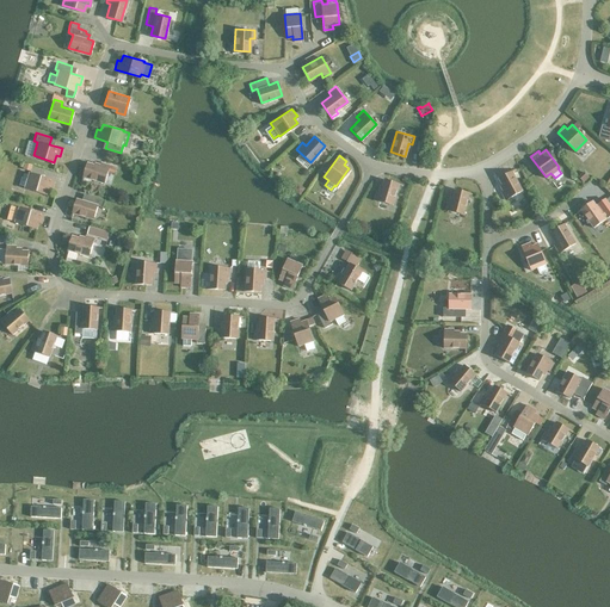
[(99,165),(86,161),(82,175),(103,181),(106,169),(109,163),(100,161),(99,165)]
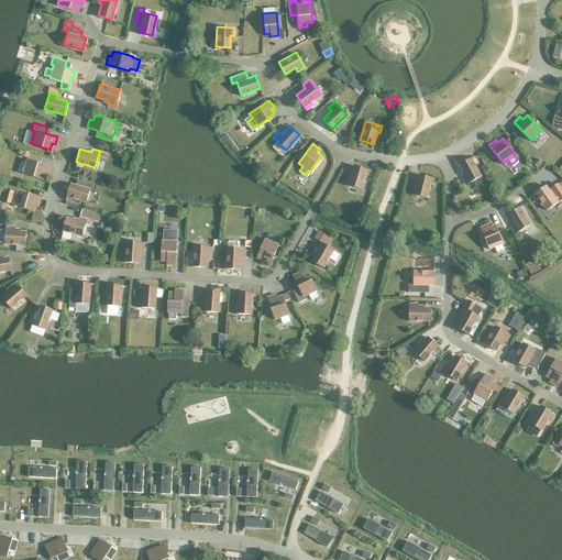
[(480,174),(471,156),(459,163),(464,174),(461,175),(464,183),(480,174)]
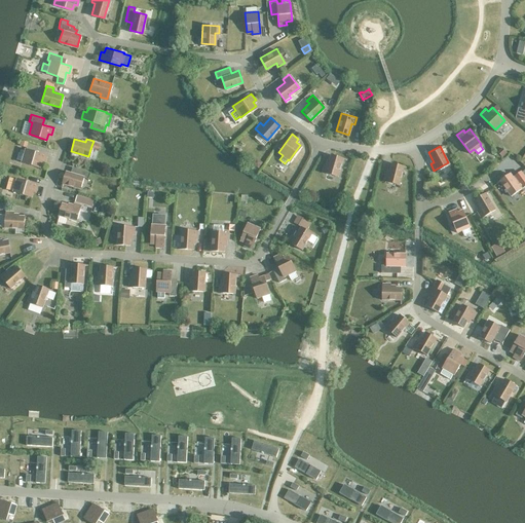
[(501,146),(496,150),(500,155),(505,150),(501,146)]
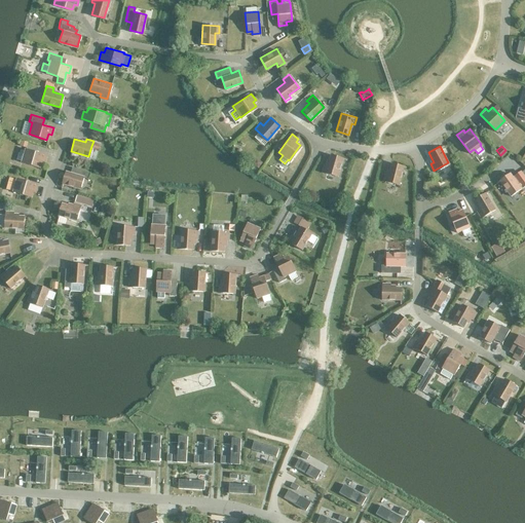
[(45,154),(25,148),(23,153),(17,151),(15,158),(21,159),(21,160),(39,165),(40,160),(43,161),(45,154)]
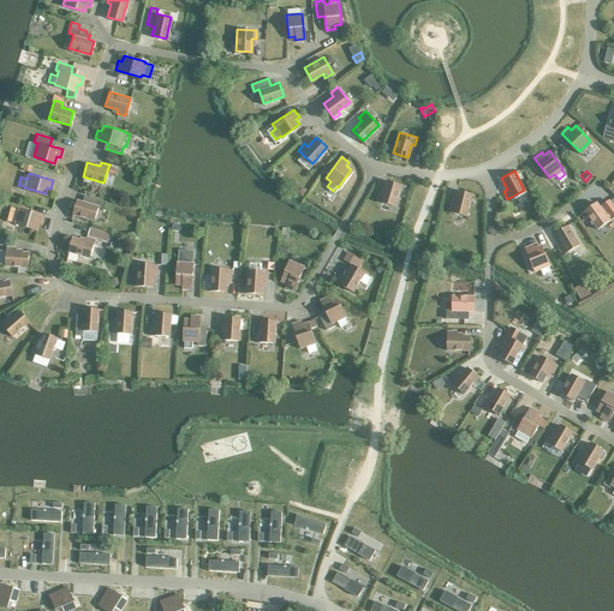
[(400,184),(386,179),(382,192),(377,191),(375,199),(394,204),(400,184)]
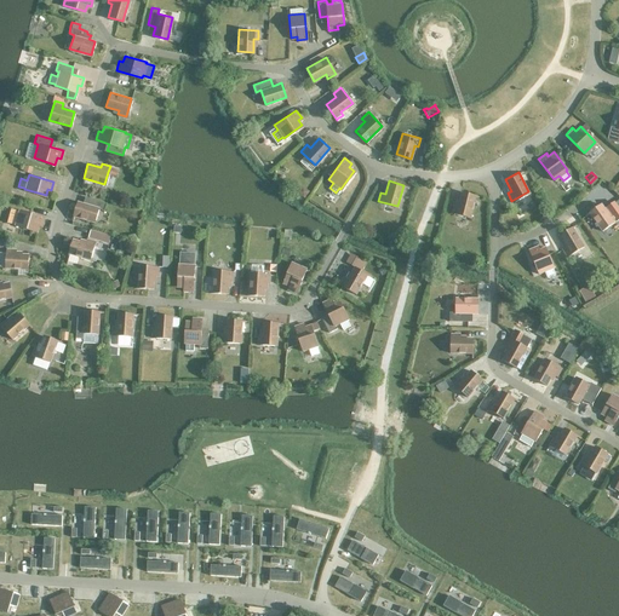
[(301,184),(296,191),(303,196),(308,189),(301,184)]
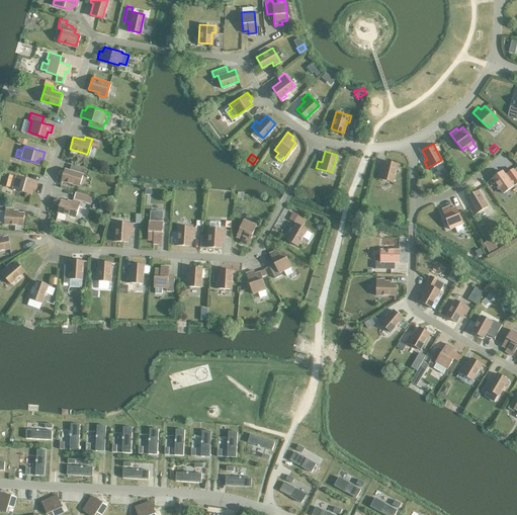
[(397,163),(384,160),(381,170),(378,169),(376,176),(392,180),(397,163)]
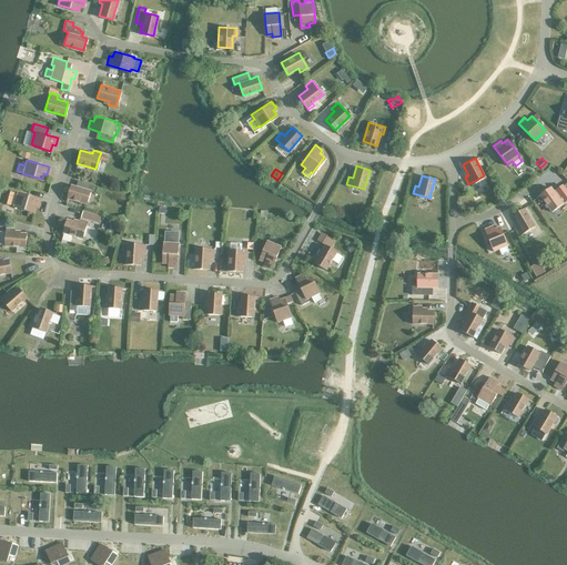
[(79,187),(70,183),(67,197),(85,202),(90,190),(94,191),(97,184),(81,180),(79,187)]
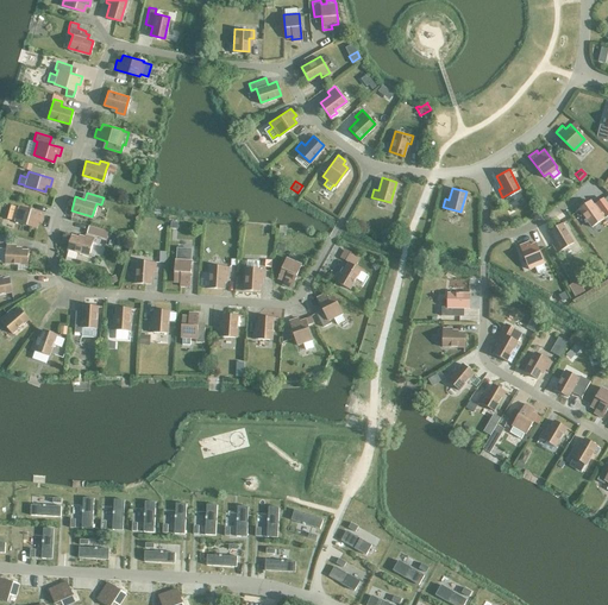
[(589,199),(577,207),(590,225),(606,214),(607,212),(607,202),(602,195),(591,202),(589,199)]
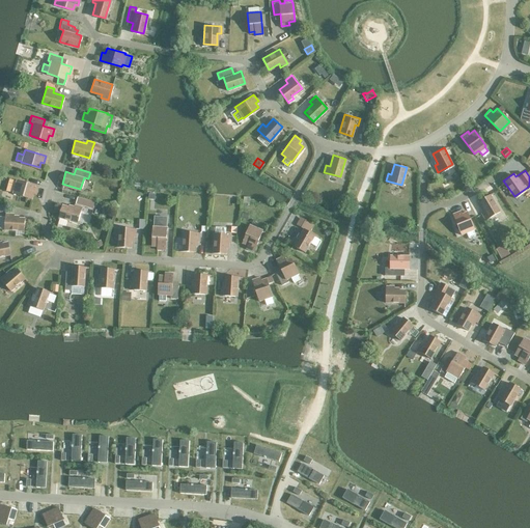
[(16,178),(12,192),(30,197),(32,192),(35,193),(37,185),(16,178)]
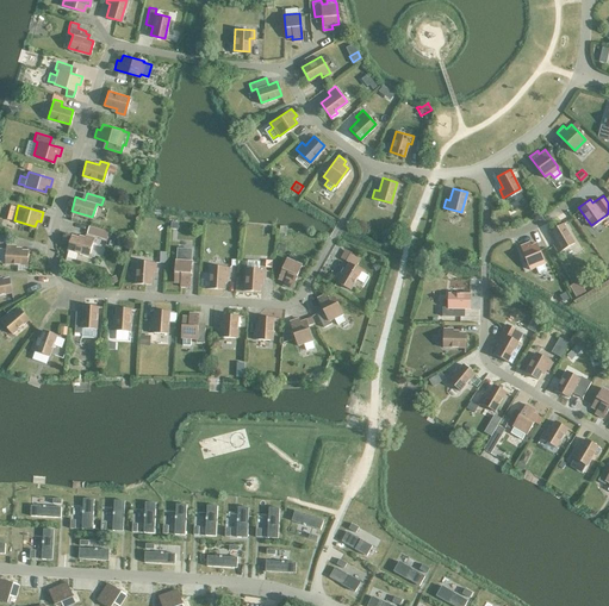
[(573,241),(561,222),(550,230),(555,241),(552,243),(557,251),(573,241)]
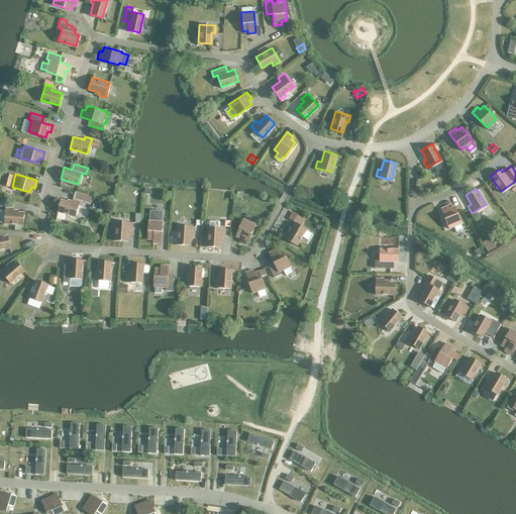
[(75,190),(73,197),(85,201),(87,194),(75,190)]
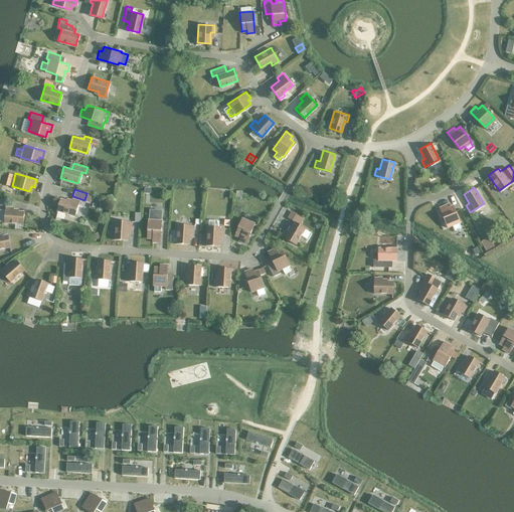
[(70,200),(59,197),(56,209),(74,214),(78,199),(71,197),(70,200)]
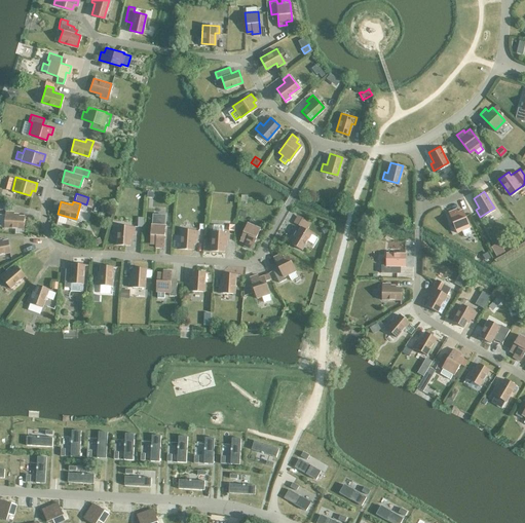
[(455,208),(448,211),(456,231),(460,229),(462,234),(470,231),(467,226),(469,226),(461,209),(456,211),(455,208)]
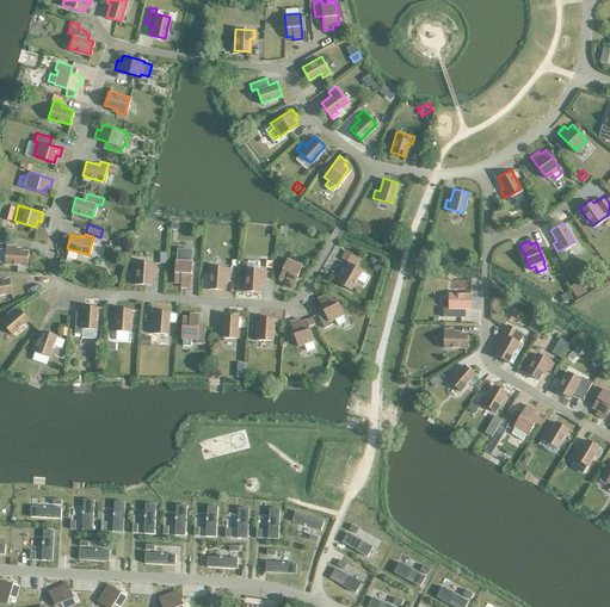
[(6,243),(5,262),(26,264),(28,249),(14,248),(14,245),(6,243)]
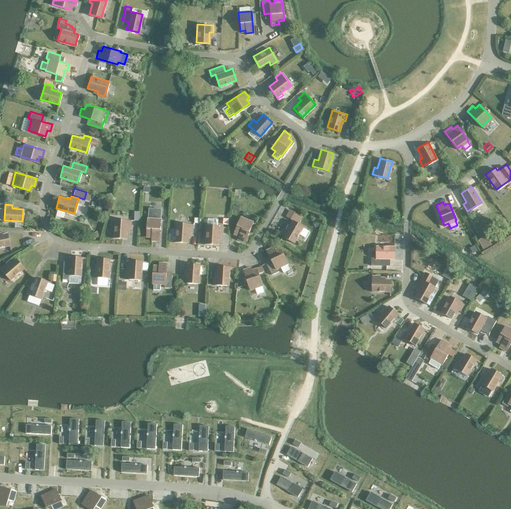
[(159,208),(148,207),(147,217),(146,217),(145,235),(151,236),(150,239),(158,239),(160,218),(159,218),(159,208)]
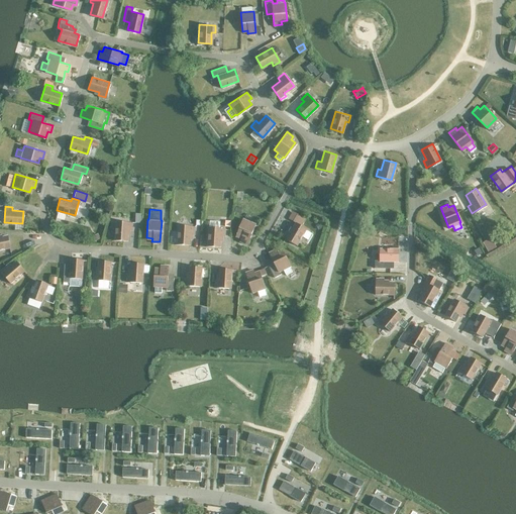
[(254,223),(242,218),(235,235),(240,237),(238,240),(246,243),(254,223)]
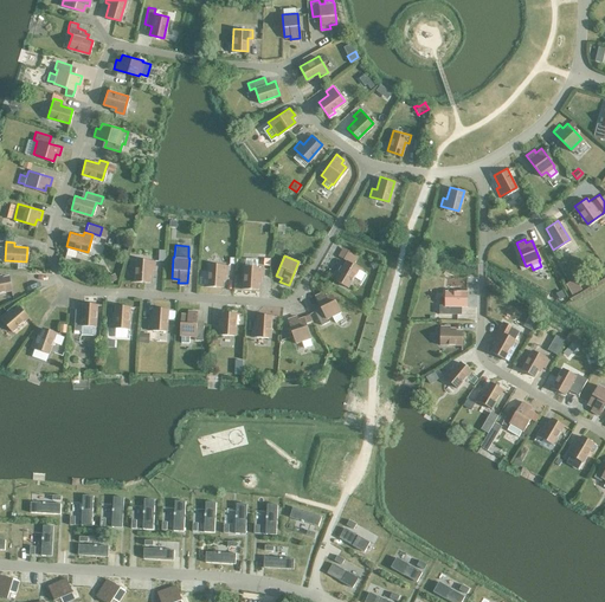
[(134,280),(148,280),(149,269),(154,269),(154,259),(135,258),(134,280)]
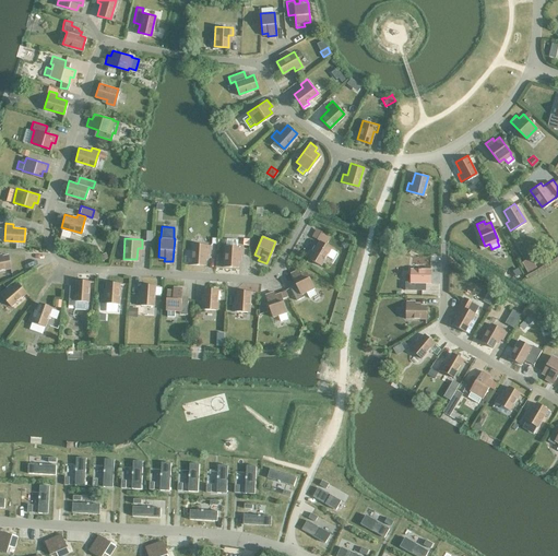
[(309,248),(305,255),(320,263),(330,247),(319,239),(312,250),(309,248)]
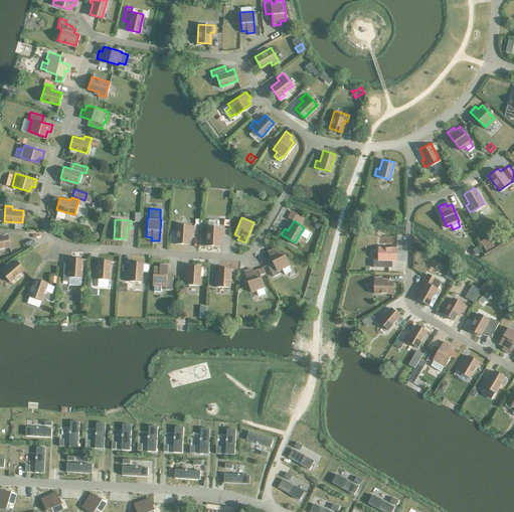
[(177,223),(176,241),(188,242),(189,232),(192,232),(193,224),(177,223)]
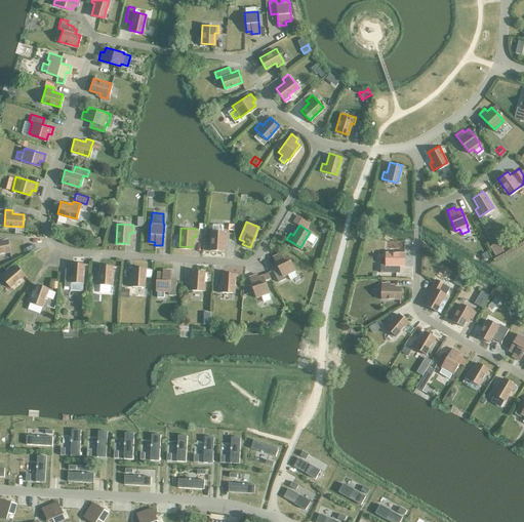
[(211,230),(210,248),(223,249),(224,239),(227,239),(228,231),(211,230)]
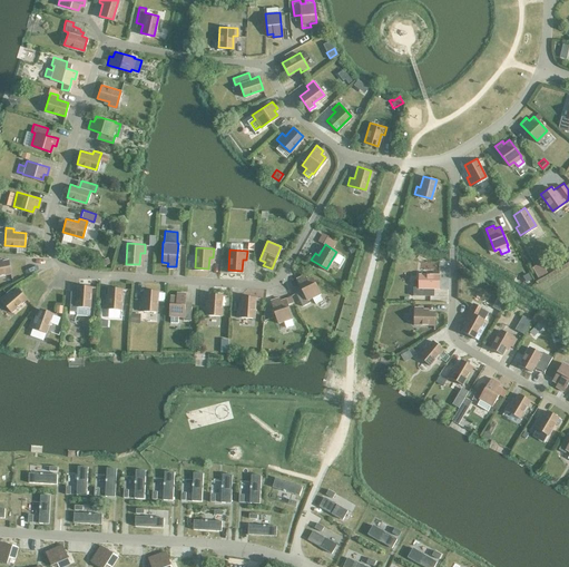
[(0,274),(10,272),(8,258),(0,260),(0,274)]
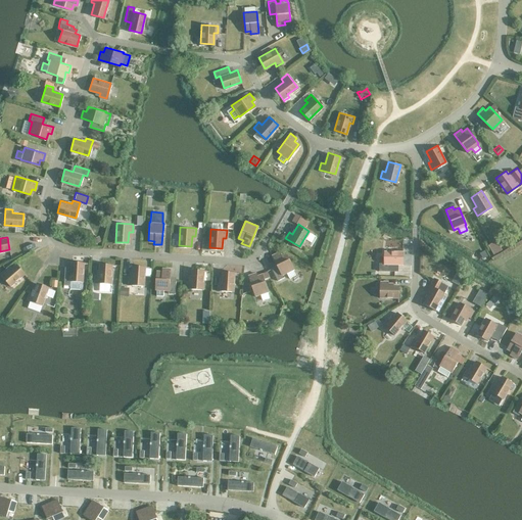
[(487,243),(492,253),(501,248),(495,239),(487,243)]
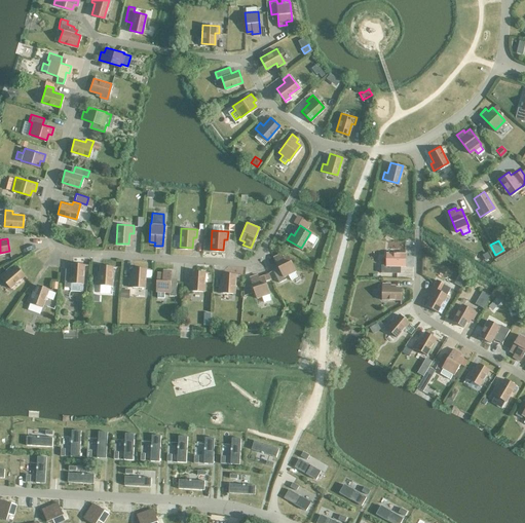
[(405,249),(404,249),(398,249),(398,252),(385,252),(385,264),(381,264),(381,270),(396,270),(396,264),(404,265),(405,249)]
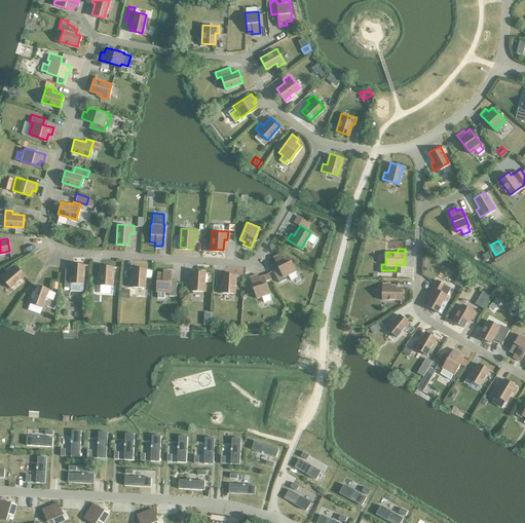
[(272,268),(278,281),(285,277),(284,275),(288,273),(290,278),(296,274),(294,270),(295,269),(286,253),(282,255),(279,252),(272,256),(277,266),(272,268)]
